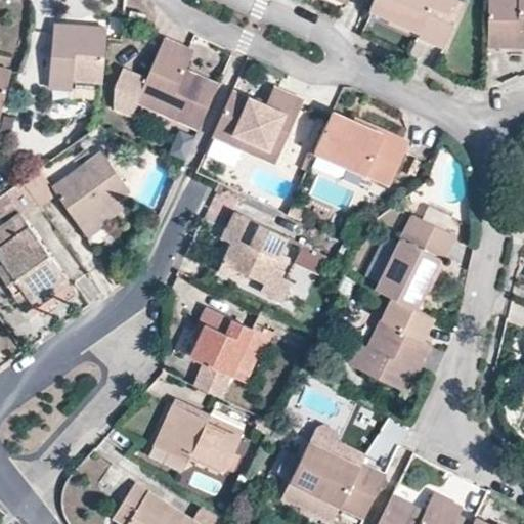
[(375,0),(372,8),(421,30),(419,34),(444,43),(462,0),(375,0)]
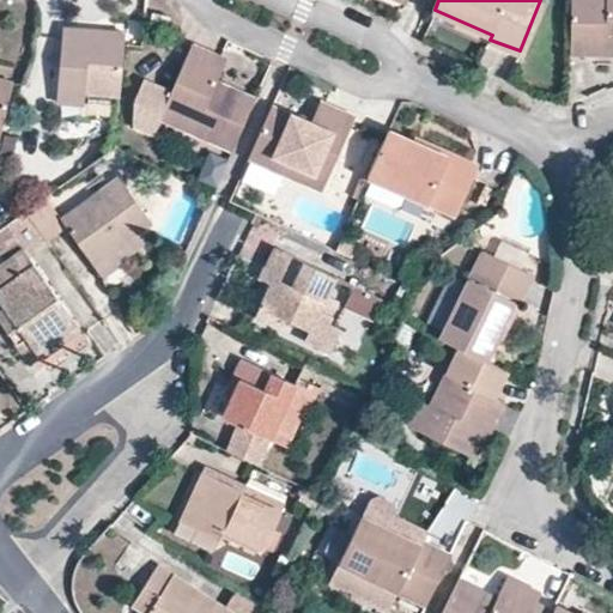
[(612,0),(572,0),(571,52),(612,52),(612,0)]
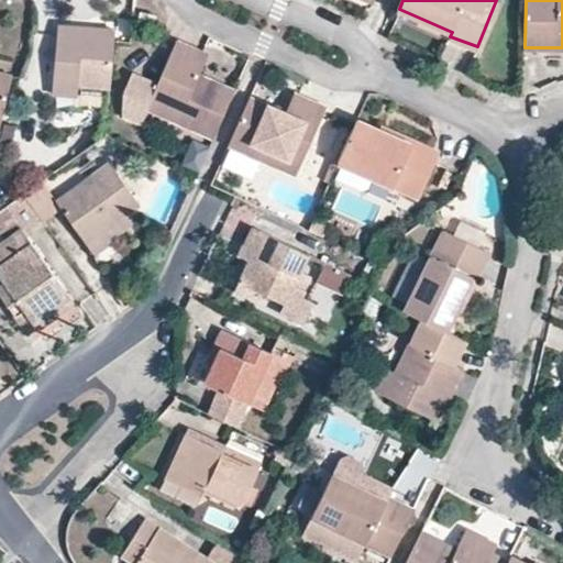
[(155,13),(139,9),(136,21),(154,25),(155,13)]
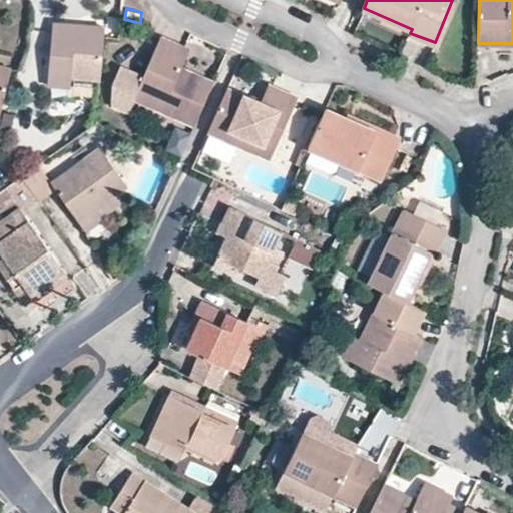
[(70,77),(101,80),(105,26),(53,22),(47,84),(69,86),(70,77)]
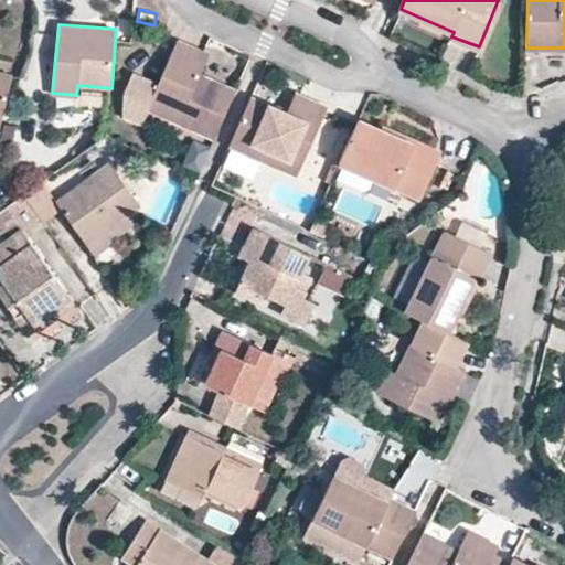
[(200,72),(208,54),(176,41),(158,82),(132,71),(125,88),(121,114),(140,123),(147,107),(216,138),(238,89),(200,72)]
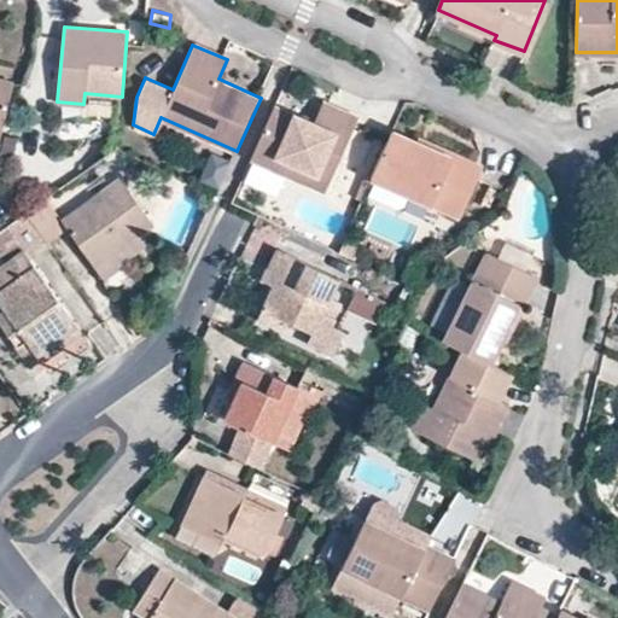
[(0,136),(3,138),(16,83),(0,80),(0,136)]
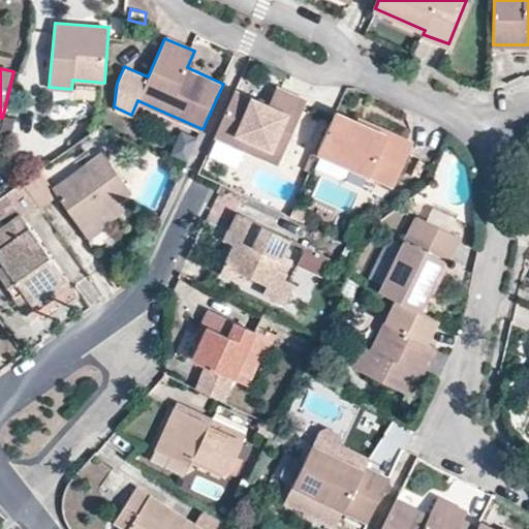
[(267,104),(237,90),(217,135),(275,161),(304,99),(274,86),(267,104)]
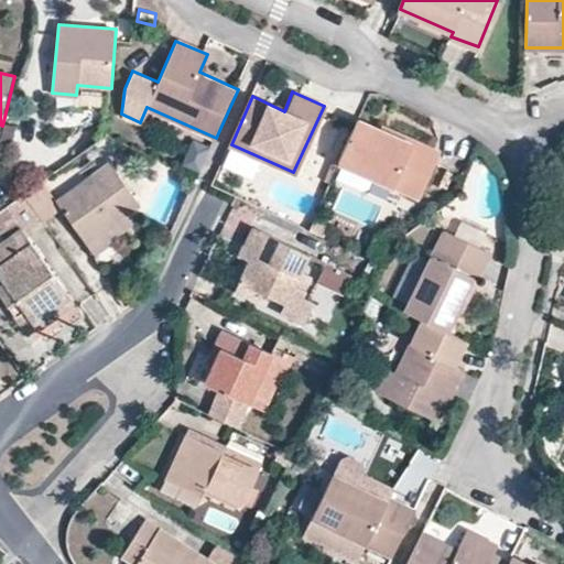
[(359,120),(342,162),(345,164),(372,176),(419,196),(441,150),(414,139),(412,143),(359,120)]
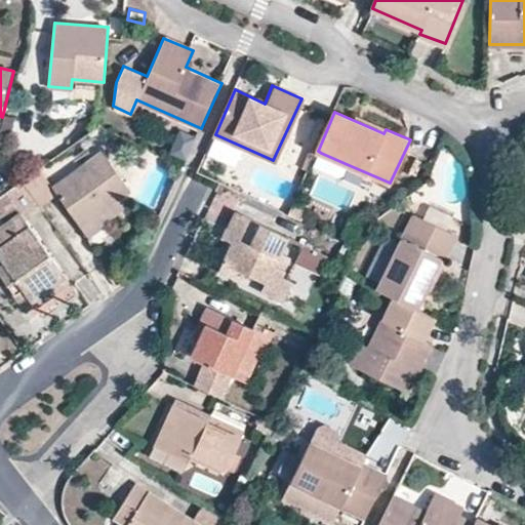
[(187,159),(198,136),(182,128),(170,152),(187,159)]
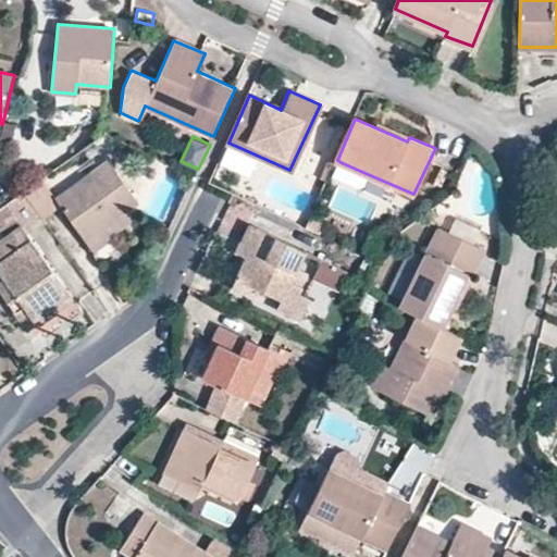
[(97,230),(123,211),(136,202),(108,162),(57,198),(62,206),(90,249),(104,238),(97,230)]
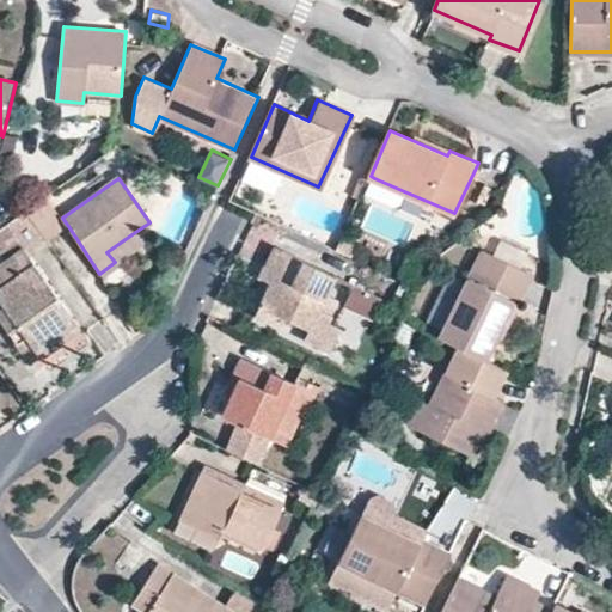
[(404,191),(374,178),(367,194),(397,207),(404,191)]
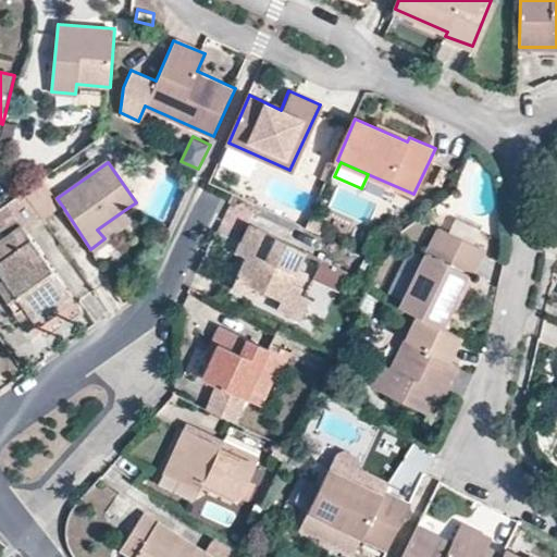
[(42,177),(24,190),(44,218),(62,206),(57,198),(42,177)]
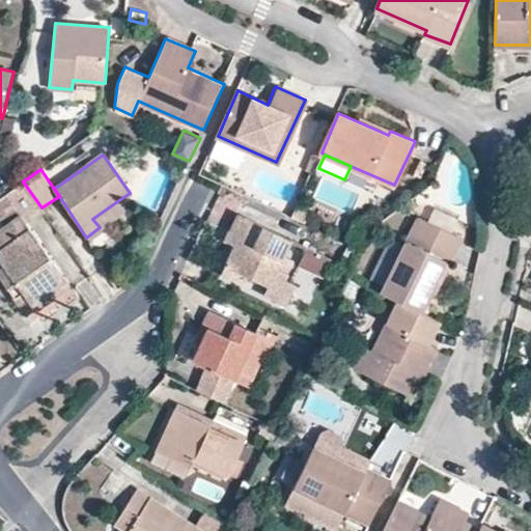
[(23,182),(5,194),(21,217),(5,227),(0,230),(0,258),(3,264),(0,267),(0,278),(6,287),(16,281),(34,309),(53,297),(48,288),(63,278),(31,230),(49,218),(42,207),(23,182)]
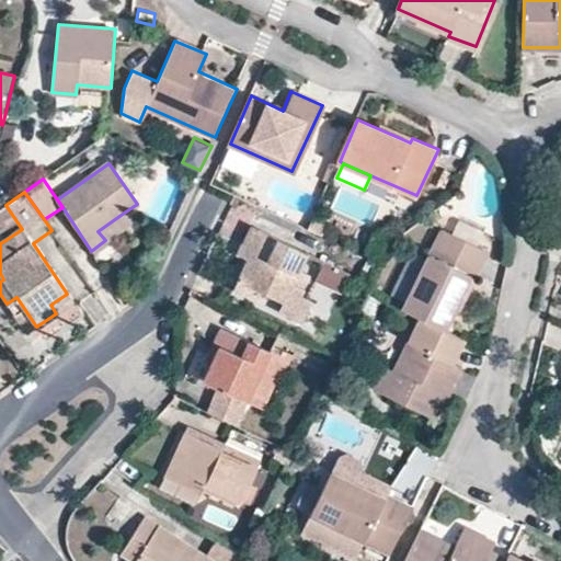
[(98,231),(105,240),(130,222),(124,213),(98,231)]
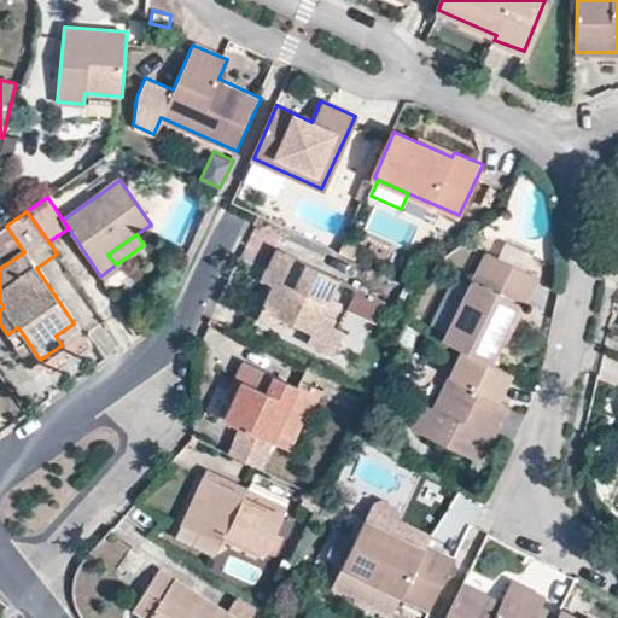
[(319,315),(337,278),(278,249),(268,269),(280,274),(274,286),(263,310),(310,333),(305,342),(330,354),(340,333),(330,327),(332,321),(319,315)]
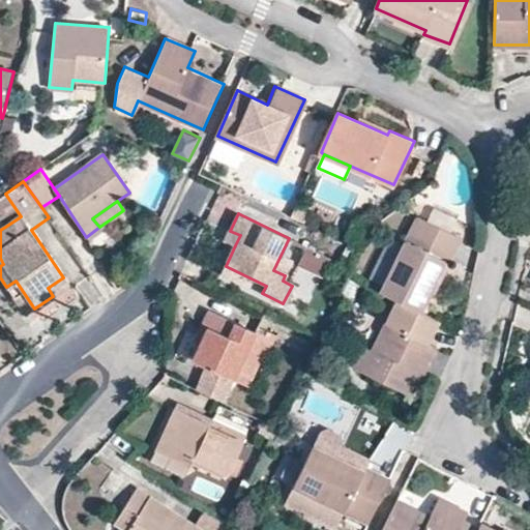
[(418,216),(380,292),(402,303),(417,312),(442,262),(448,264),(461,238),(418,216)]
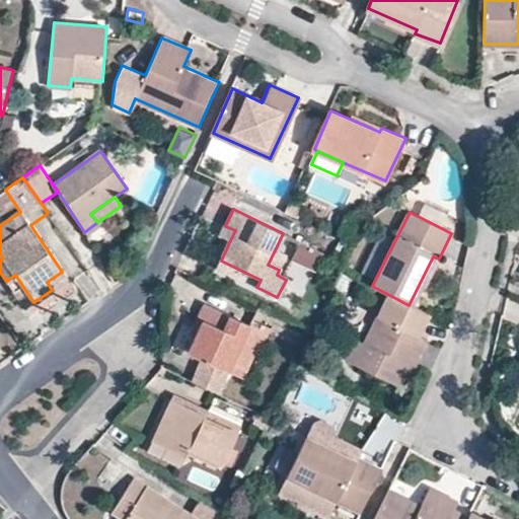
[(220,235),(230,240),(235,230),(225,226),(220,235)]
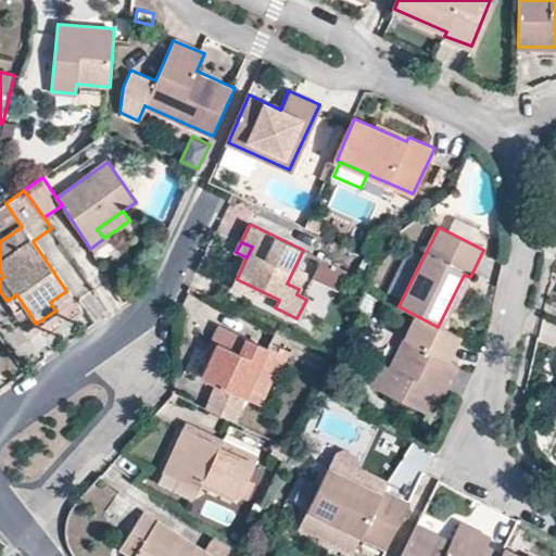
[(314,277),(337,288),(345,270),(323,260),(314,277)]
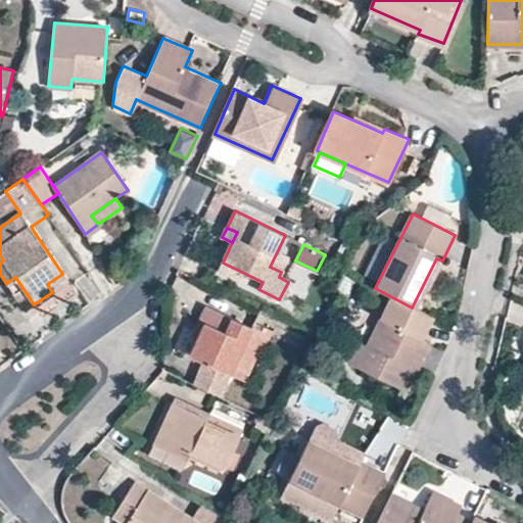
[(47,284),(52,292),(68,282),(62,274),(47,284)]
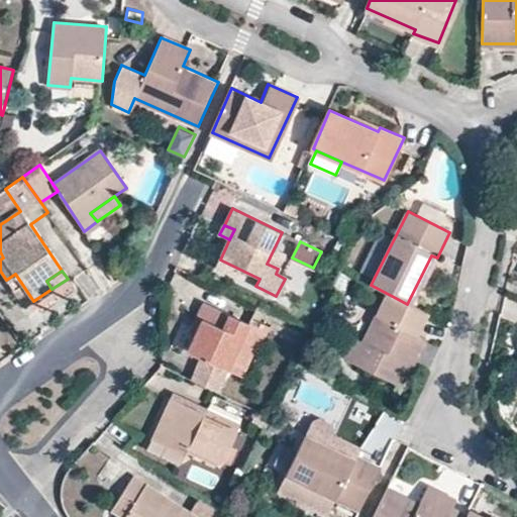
[(25,307),(33,301),(15,274),(6,280),(25,307)]
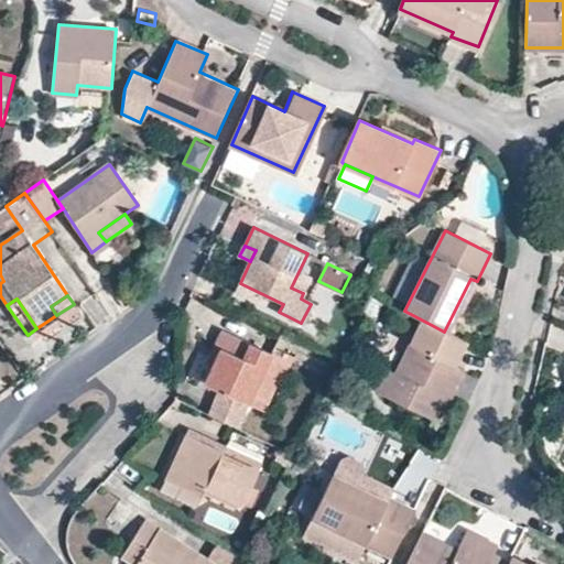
[(389,371),(378,392),(438,423),(464,371),(456,367),(467,343),(444,332),(427,323),(399,376),(389,371)]
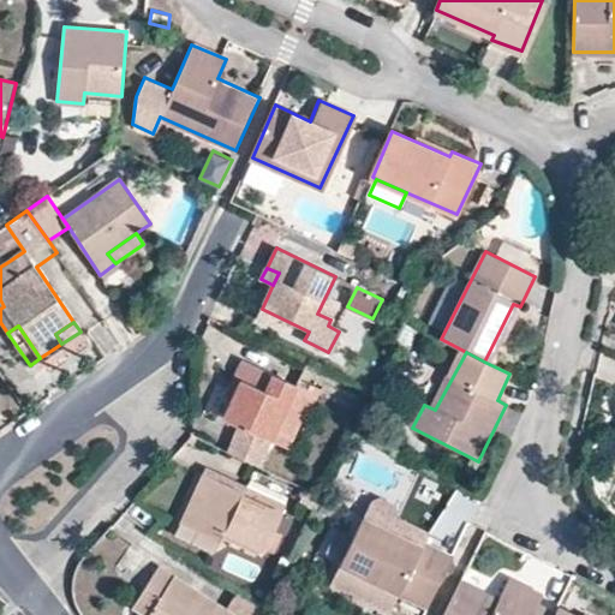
[(272,439),(297,384),(240,359),(233,375),(243,380),(233,400),(225,417),(240,424),(228,451),(264,467),(278,441),(272,439)]
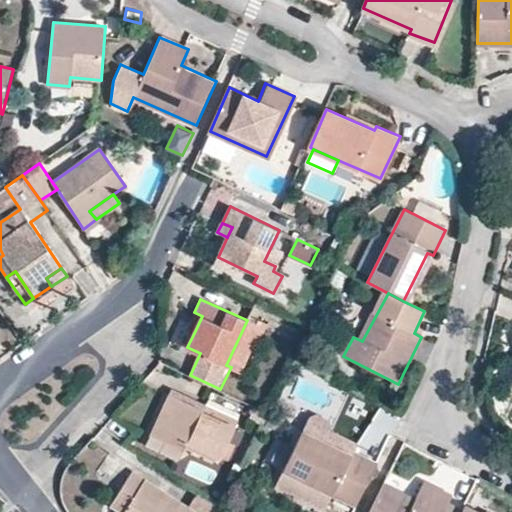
[(202,316),(194,312),(186,329),(194,333),(202,316)]
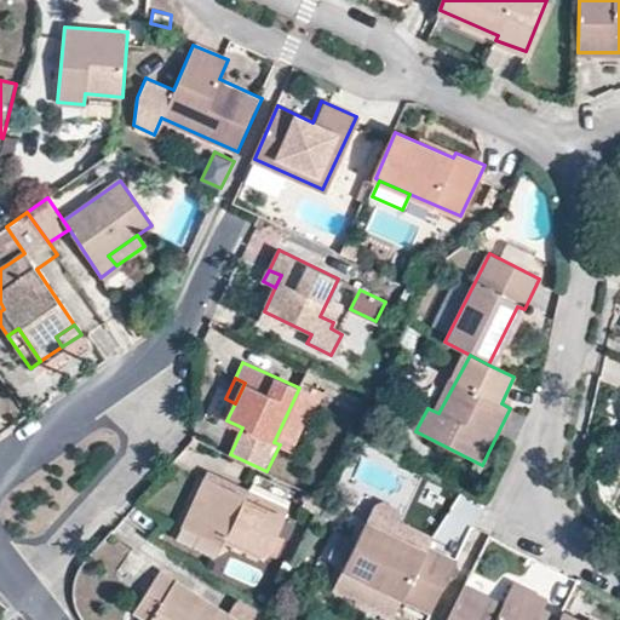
[(299,388),(274,442),(280,445),(291,449),(310,407),(315,409),(322,391),(313,388),(310,392),(299,388)]
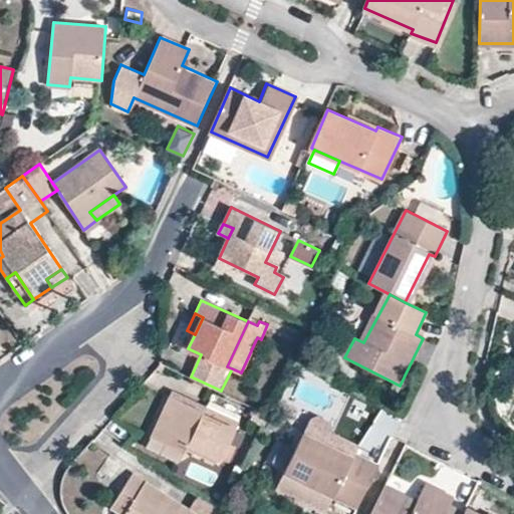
[(188,442),(221,458),(237,422),(204,406),(202,411),(168,396),(151,435),(184,450),(188,442)]
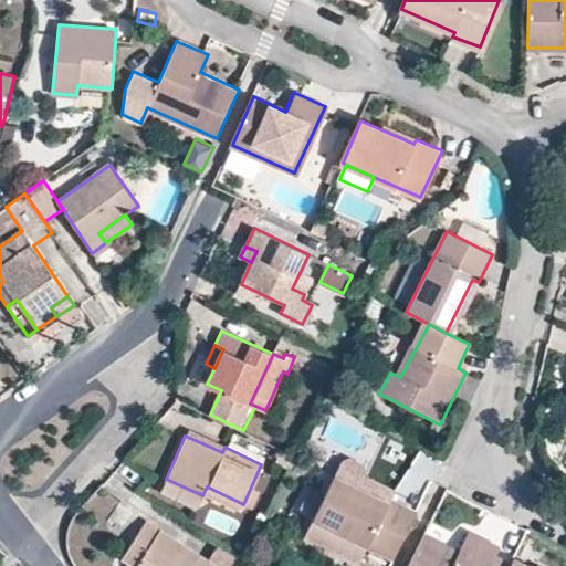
[(300,457),(282,449),(276,461),(294,470),(300,457)]
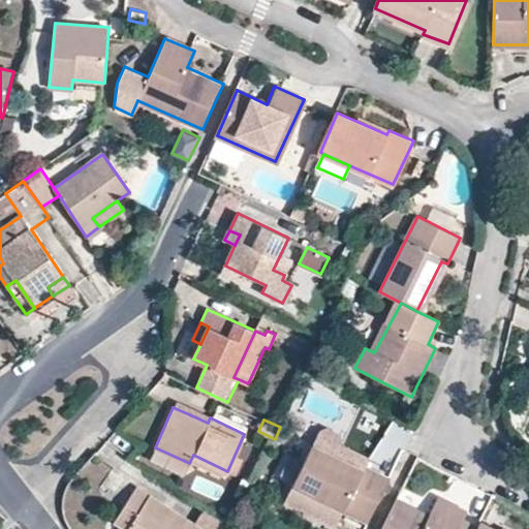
[(369,521),(390,479),(366,467),(369,460),(340,446),(341,443),(339,436),(325,430),(318,432),(284,501),(336,527),(344,509),(369,521)]
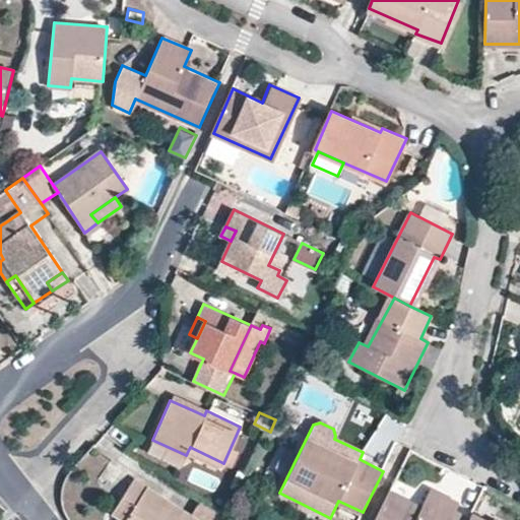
[(223,519),(226,516),(202,500),(191,515),(134,480),(114,512),(127,519),(126,519),(223,519)]
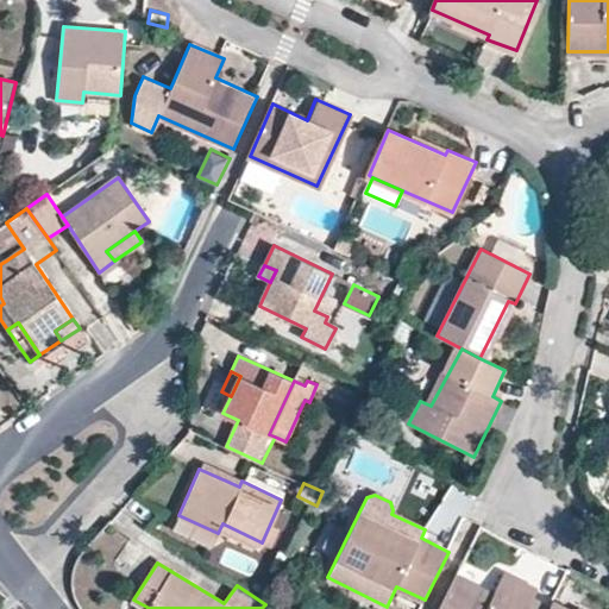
[(537,590),(503,572),(493,594),(458,577),(441,608),(547,608),(531,601),(537,590)]
